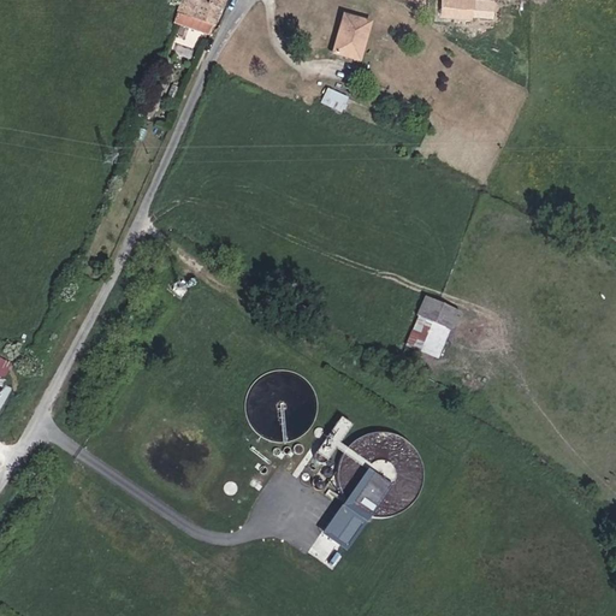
[(224,11),(230,12),(234,0),(206,0),(200,18),(219,24),(224,11)]
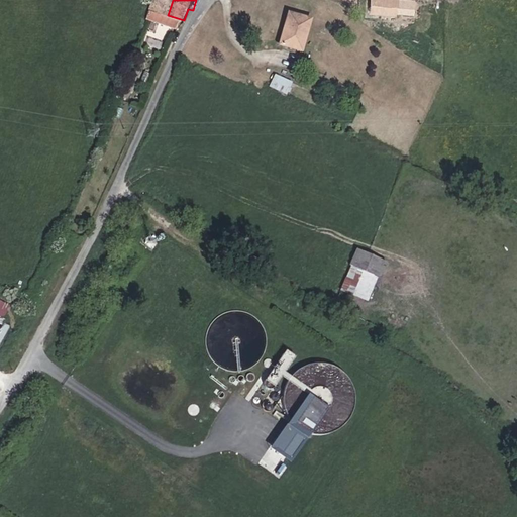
[(378,0),(377,9),(402,11),(402,0),(378,0)]
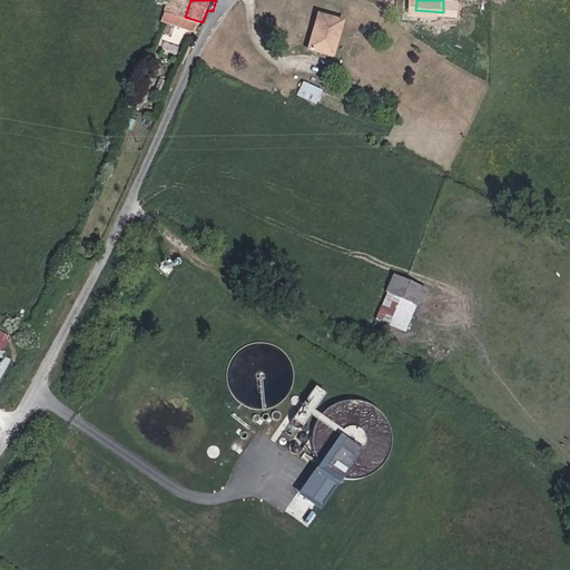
[(312,42),(335,50),(347,17),(323,8),(312,42)]
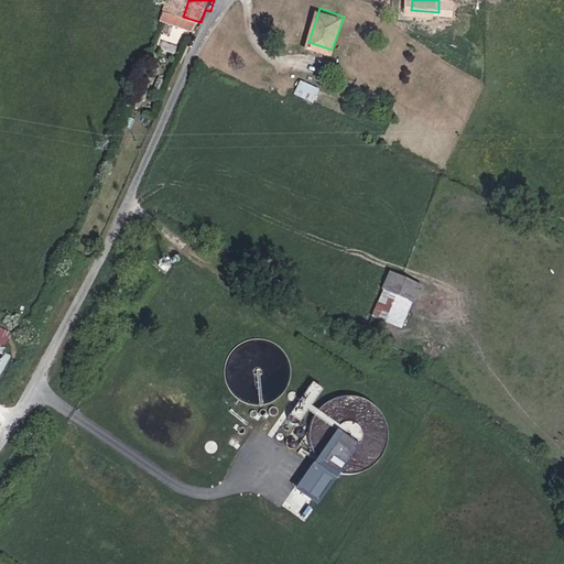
[(293,95),(313,102),(320,87),(299,79),(293,95)]
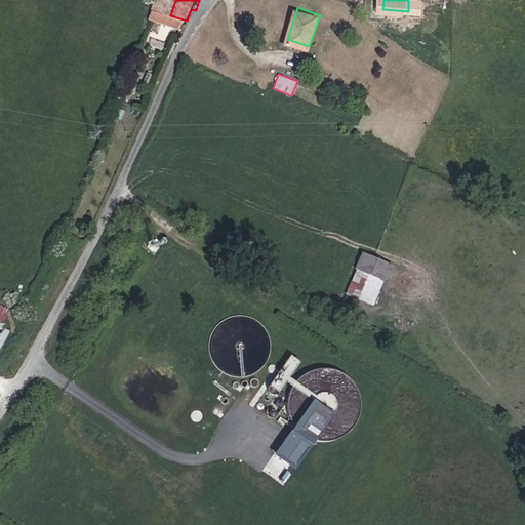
[(362,251),(344,292),(373,306),(391,264),(362,251)]
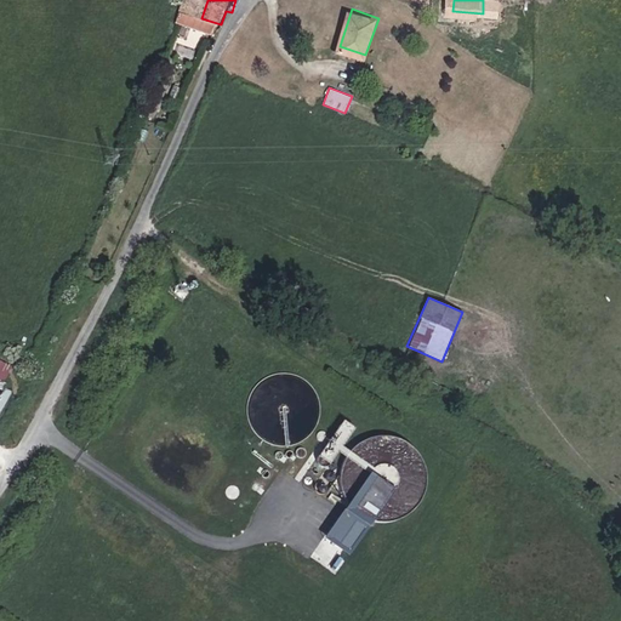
[(0,359),(0,379),(4,380),(11,365),(0,359)]
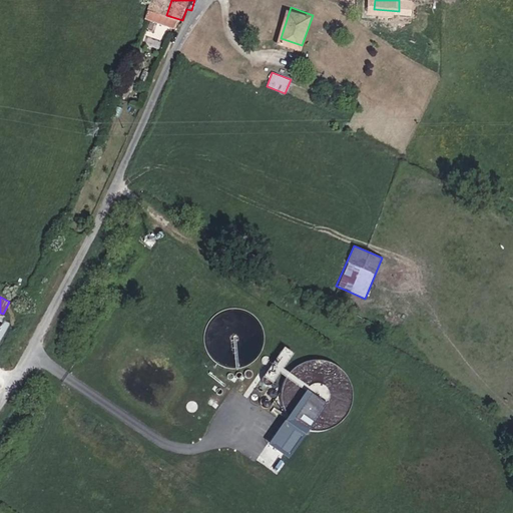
[(269,384),(289,351),(281,346),(261,379),(269,384)]
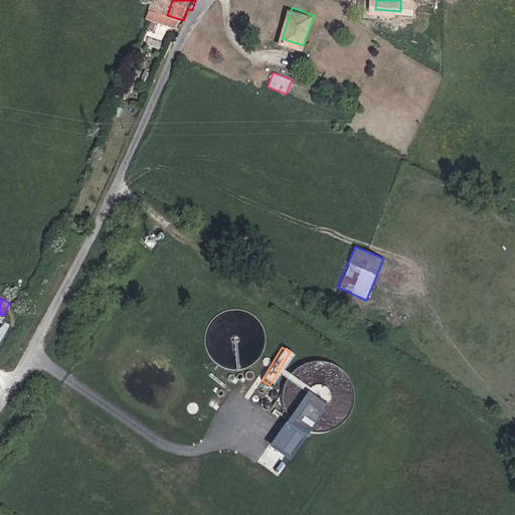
[(297,465),(312,444),(295,432),(280,453),(297,465)]
